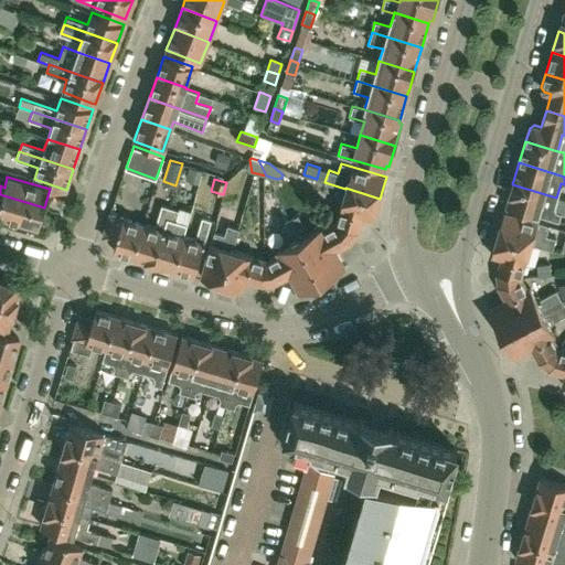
[(556,198),(512,184),(505,205),(558,221),(561,213),(552,211),(556,198)]
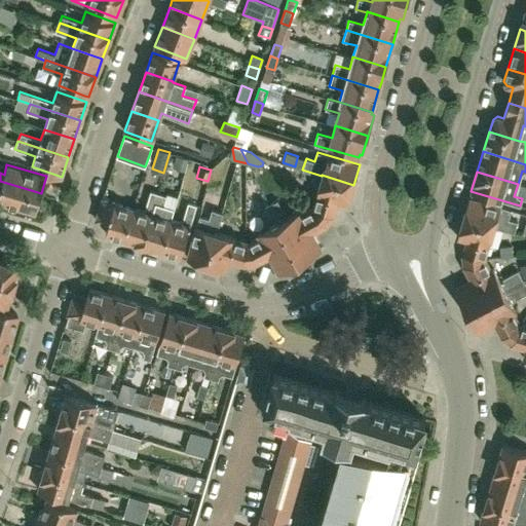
[(347,203),(353,185),(322,175),(322,176),(313,204),(310,209),(309,209),(331,219),(334,215),(338,200),(347,203)]
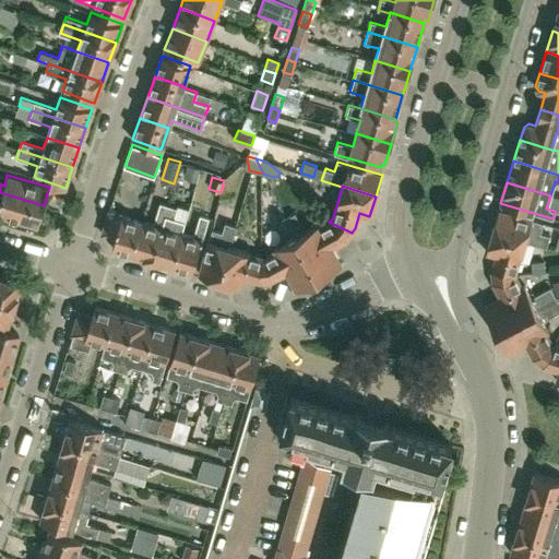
[(0,214),(38,225),(44,205),(0,192),(0,214)]
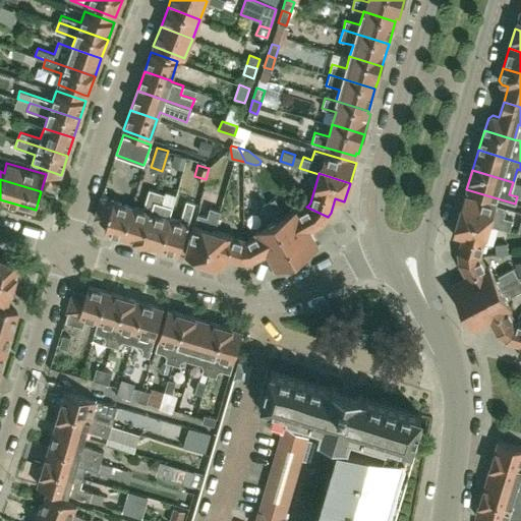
[(132,207),(124,236),(142,242),(158,191),(150,189),(143,210),(132,207)]
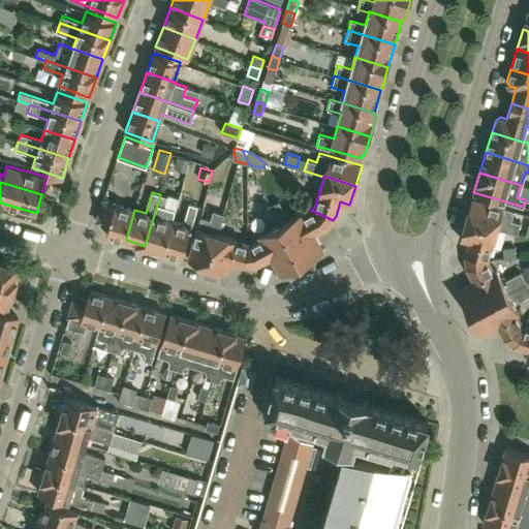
[(163,251),(173,221),(176,210),(165,207),(168,196),(160,194),(145,246),(163,251)]
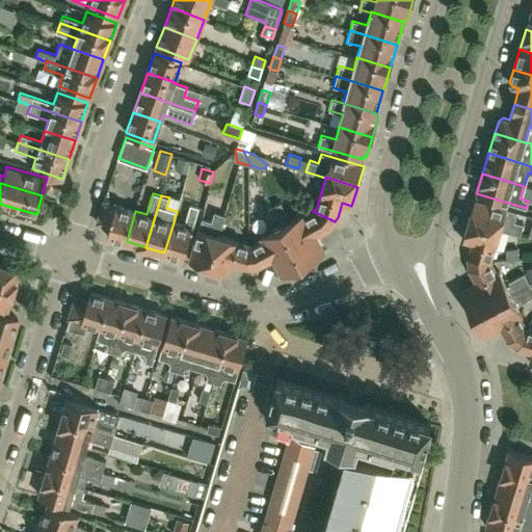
[(513,221),(516,212),(475,200),(469,220),(500,231),(500,230),(520,235),(523,223),(513,221)]
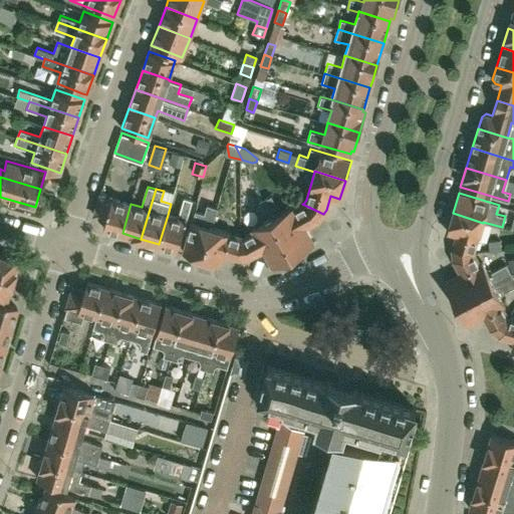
[(102,228),(122,233),(131,204),(99,195),(93,215),(105,219),(102,228)]
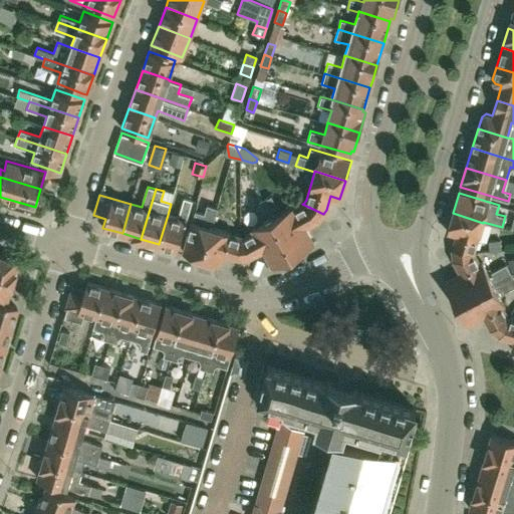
[(272,195),(263,200),(293,254),(313,243),(305,227),(318,220),(323,214),(302,204),(295,208),(293,205),(281,212),(272,195)]
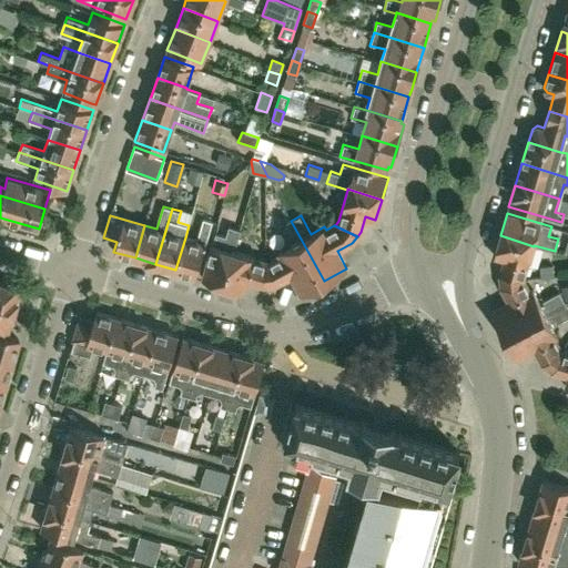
[(185,237),(175,270),(195,276),(212,221),(203,219),(196,241),(185,237)]
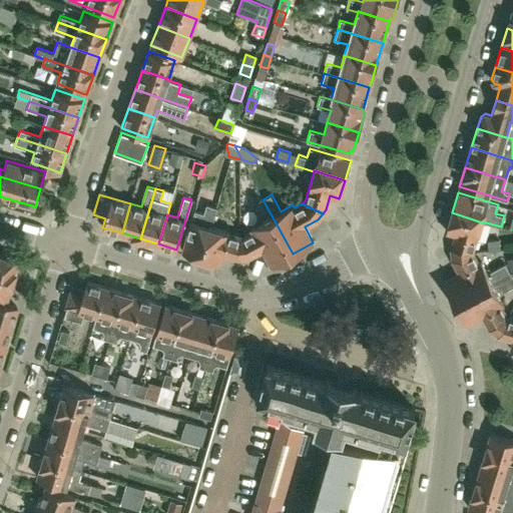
[(244,235),(242,235),(243,258),(248,257),(263,249),(272,265),(293,253),(263,199),(259,201),(269,218),(251,227),(252,230),(244,235)]
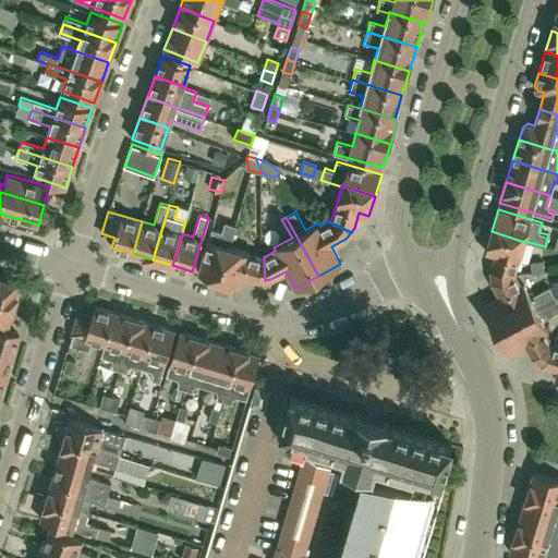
[(198,274),(221,280),(230,247),(235,227),(225,223),(222,231),(211,229),(198,274)]
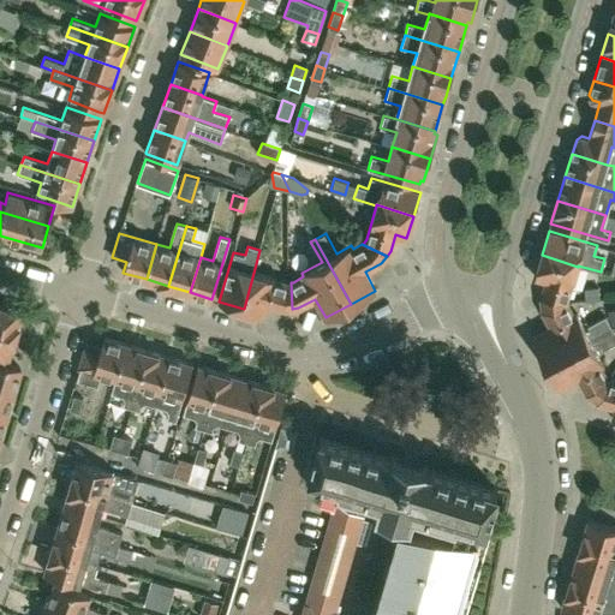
[(568,299),(578,267),(542,255),(535,276),(545,280),(541,298),(541,303),(568,299)]
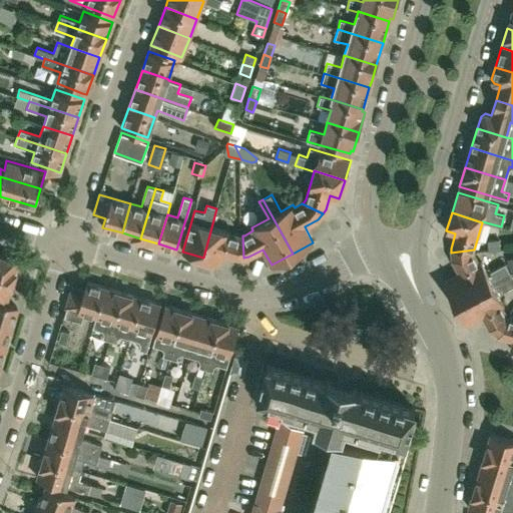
[(211,227),(203,258),(220,263),(223,253),(237,258),(243,258),(242,235),(240,235),(211,227)]
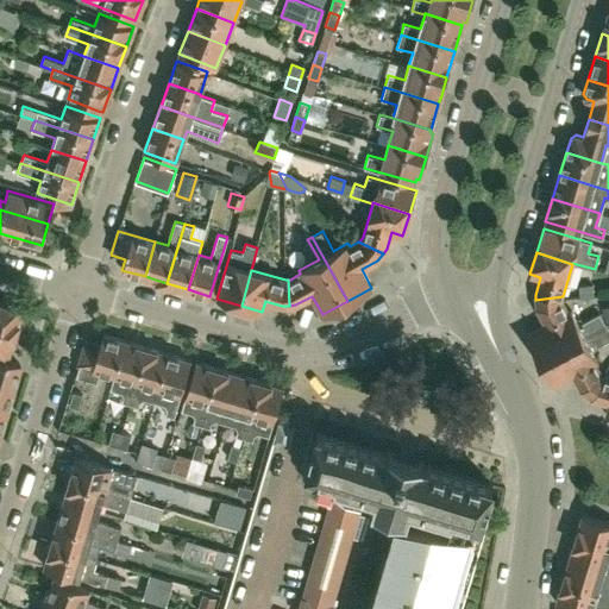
[(594,296),(594,295),(592,284),(578,286),(579,297),(594,296)]
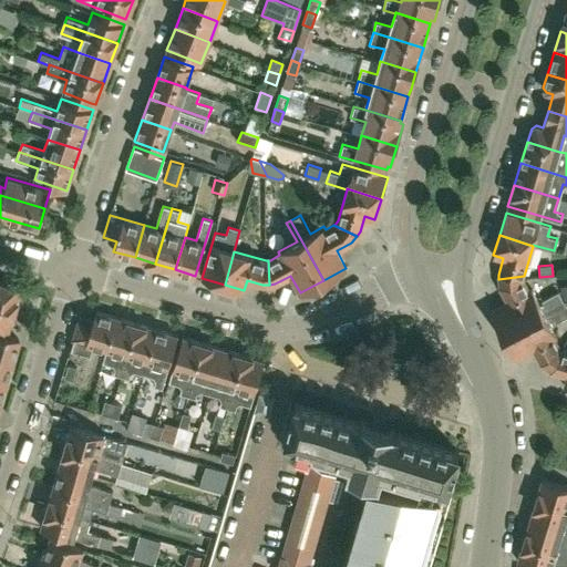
[(491,311),(504,334),(544,313),(563,303),(557,292),(538,302),(532,290),(528,291),(524,281),(524,276),(498,279),(500,287),(508,301),(491,311)]
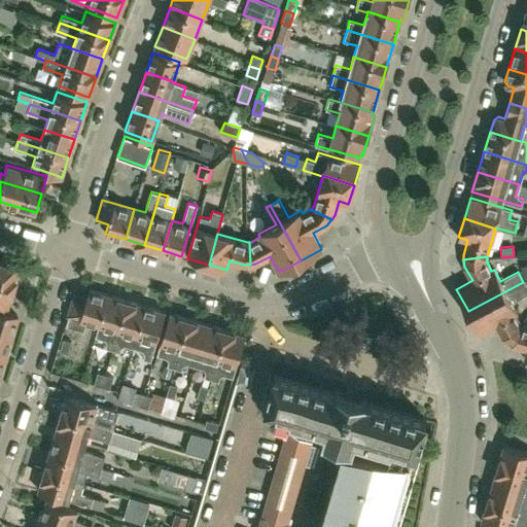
[(0,283),(11,287),(18,268),(0,261),(0,283)]
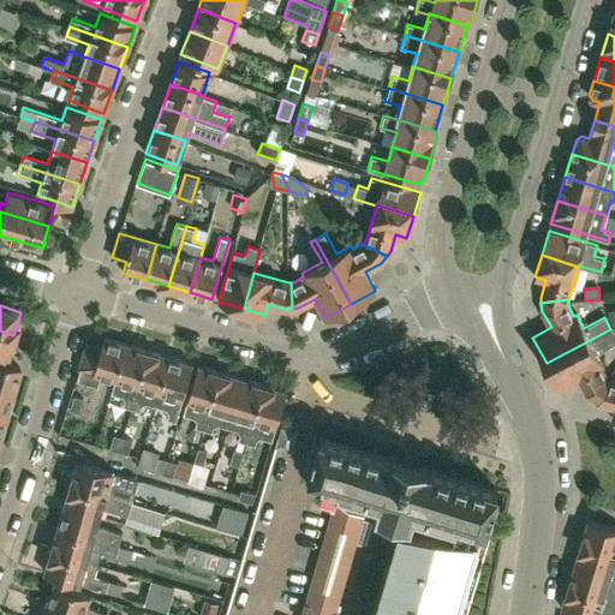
[(610,329),(590,340),(547,363),(560,388),(578,377),(587,394),(595,400),(610,380),(608,377),(602,366),(604,365),(596,350),(601,347),(603,351),(614,344),(614,336),(613,332),(610,329)]
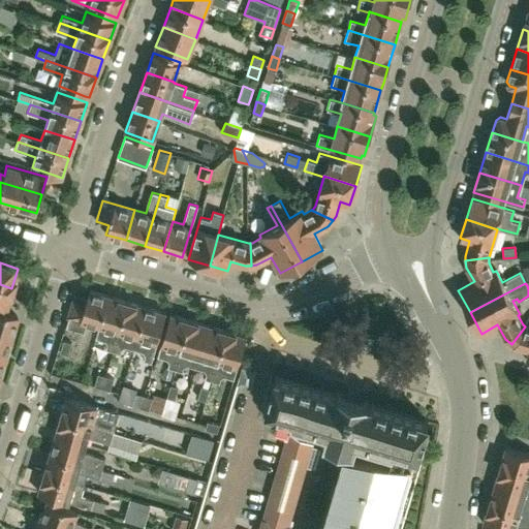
[(0,305),(5,308),(6,307),(11,288),(0,284),(0,305)]
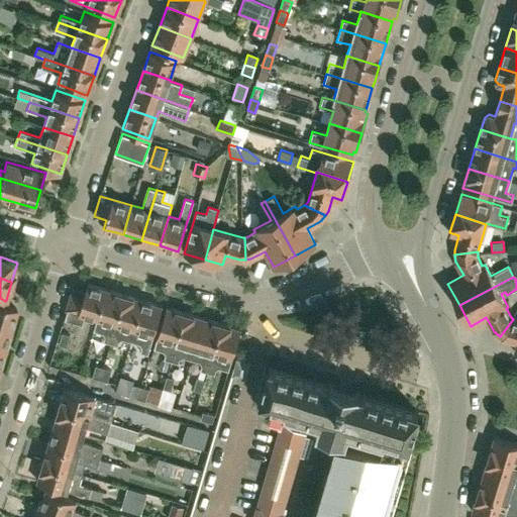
[(97,319),(106,289),(88,283),(85,292),(73,289),(63,320),(81,326),(84,315),(97,319)]
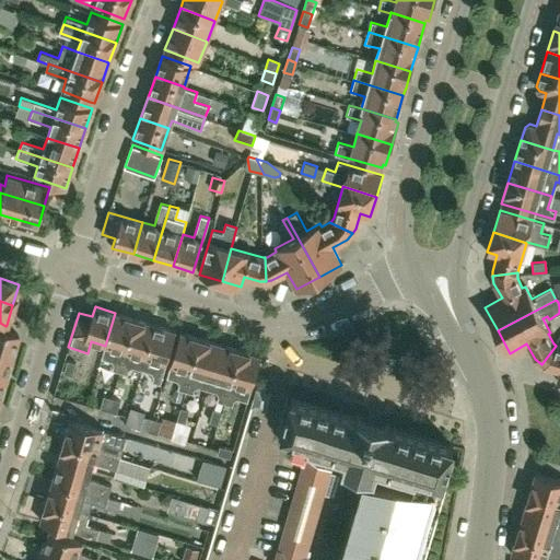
[(105,346),(101,358),(111,361),(113,364),(112,369),(119,371),(136,319),(115,313),(105,346)]
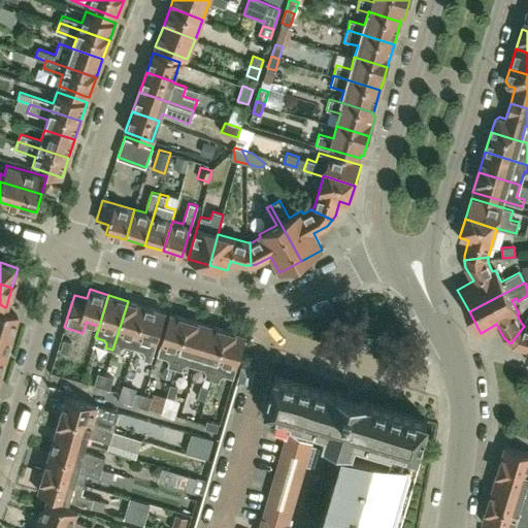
[(128,301),(112,350),(120,353),(122,348),(125,345),(134,349),(146,306),(128,301)]
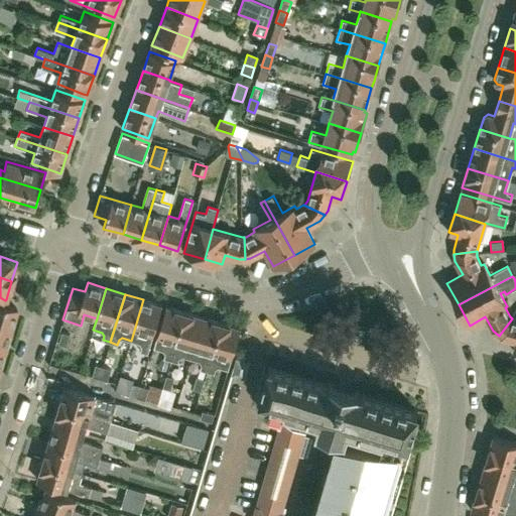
[(143,299),(131,341),(140,343),(142,347),(140,351),(147,353),(161,305),(143,299)]
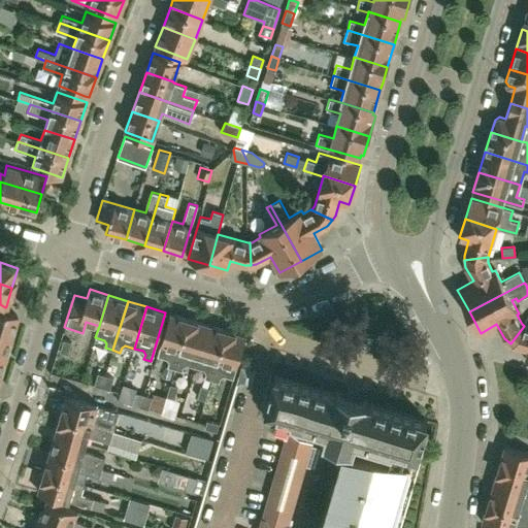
[(0,332),(10,336),(17,316),(0,309),(0,332)]
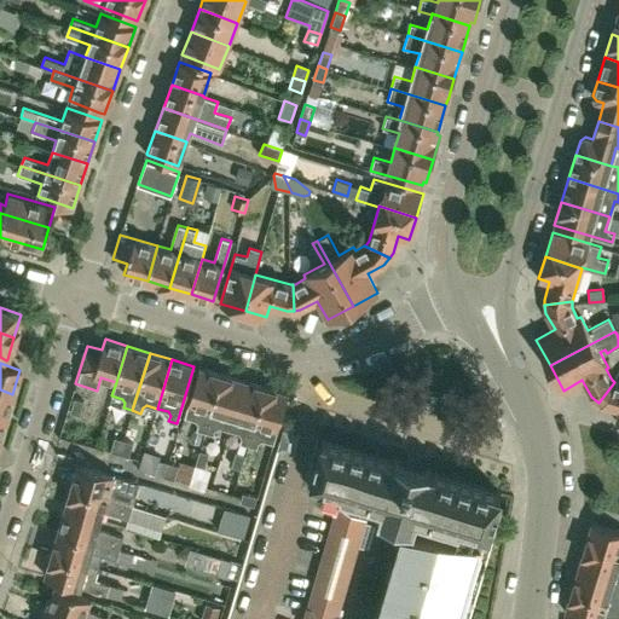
[(196,429),(204,432),(221,374),(200,368),(184,416),(195,420),(197,424),(196,429)]
